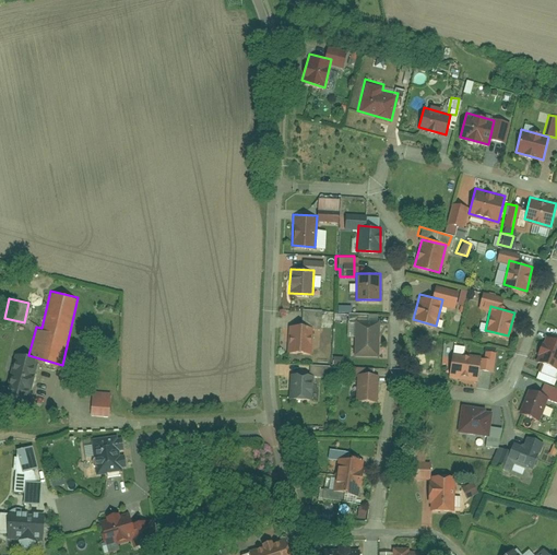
[(379,319),(355,319),(354,353),(378,354),(379,319)]
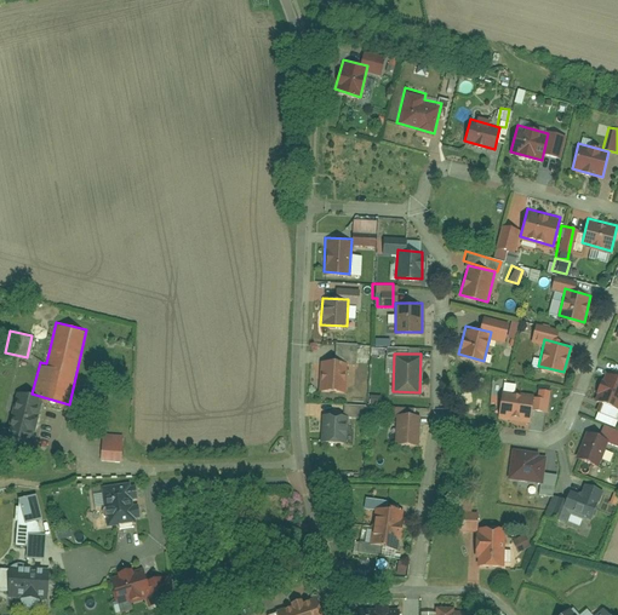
[(347,361),(320,358),(319,388),(345,389),(347,361)]
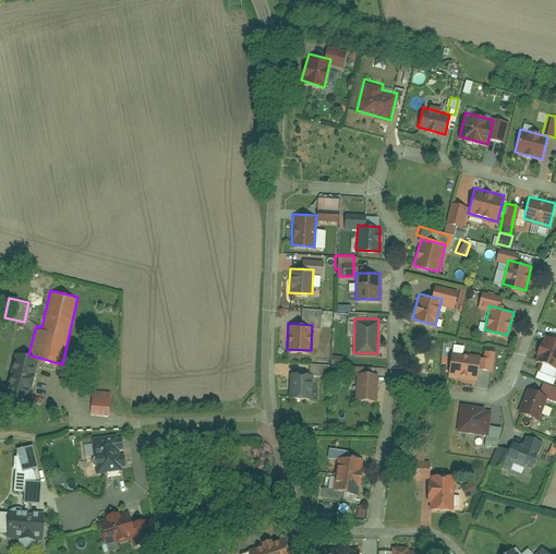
[(547,338),(544,337),(535,360),(539,362),(535,371),(554,378),(555,373),(555,365),(554,365),(555,361),(555,336),(550,334),(547,338)]
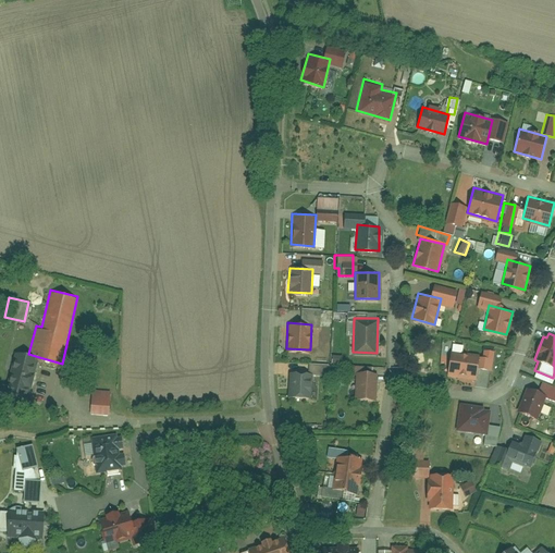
[(28,354),(13,349),(2,394),(28,401),(39,357),(28,354)]
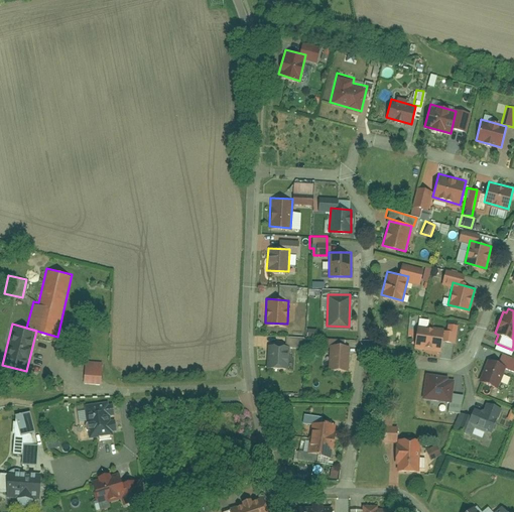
[(443,327),(418,324),(414,346),(440,351),(443,327)]
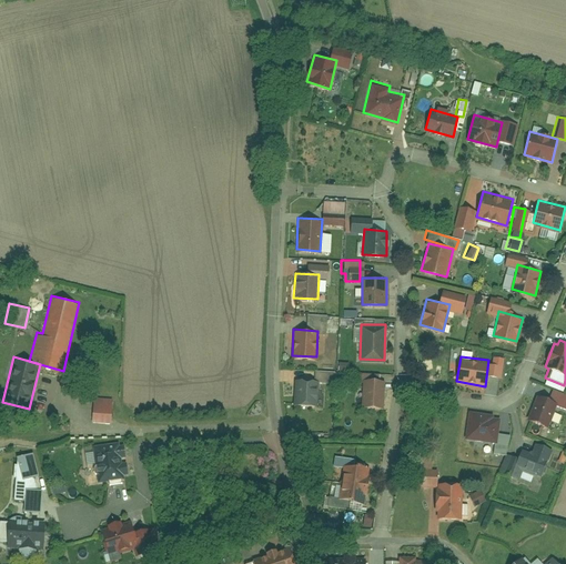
[(317,380),(295,378),(293,403),(317,404),(317,380)]
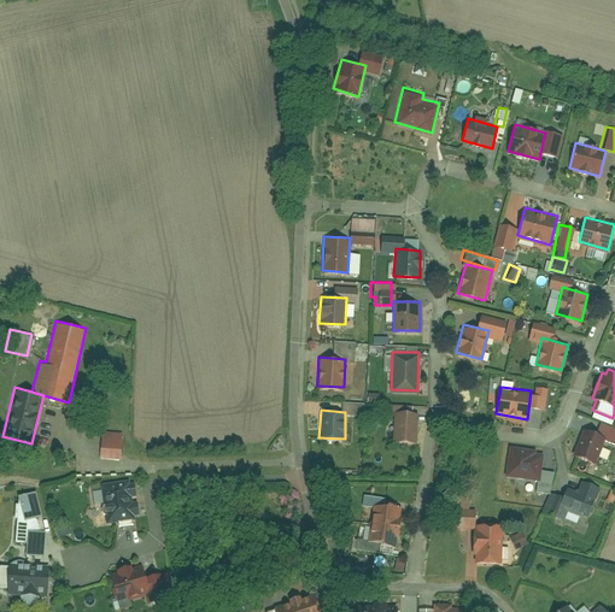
[(419,411),(394,410),(392,440),(417,441),(419,411)]
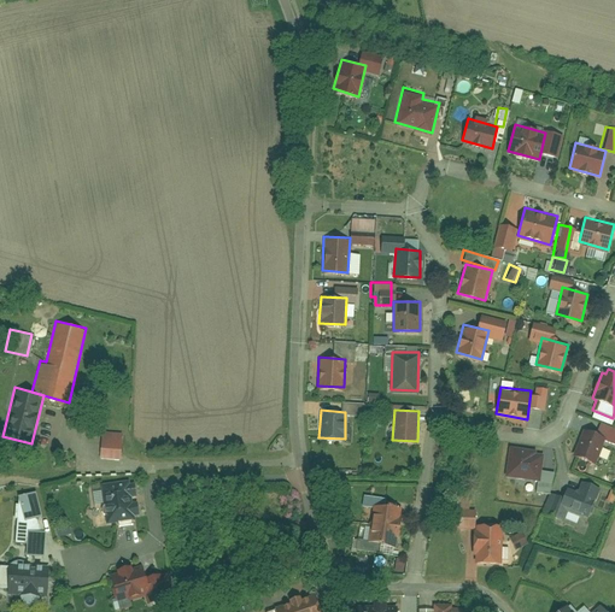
[(604,435),(583,427),(573,452),(595,460),(604,435)]
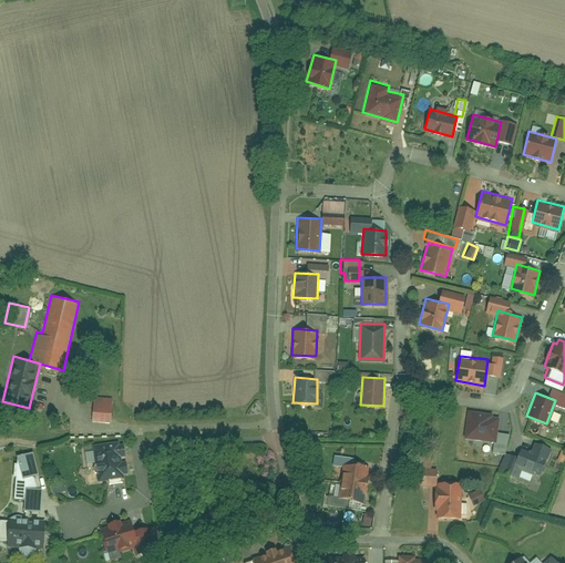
[(108,421),(110,397),(90,395),(88,420),(108,421)]
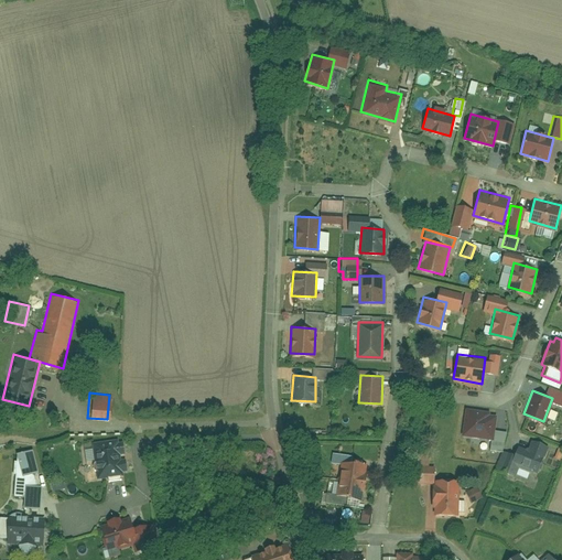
[(490,410),(466,407),(462,433),(493,438),(496,413),(490,413),(490,410)]
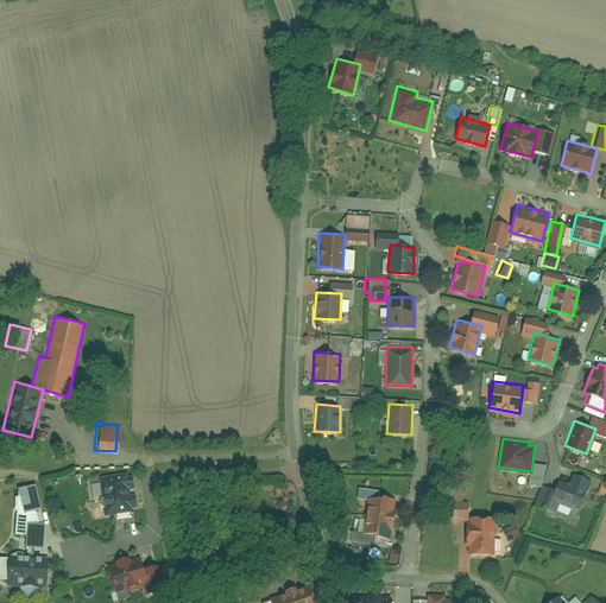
[(131,470),(100,475),(105,514),(136,509),(131,470)]
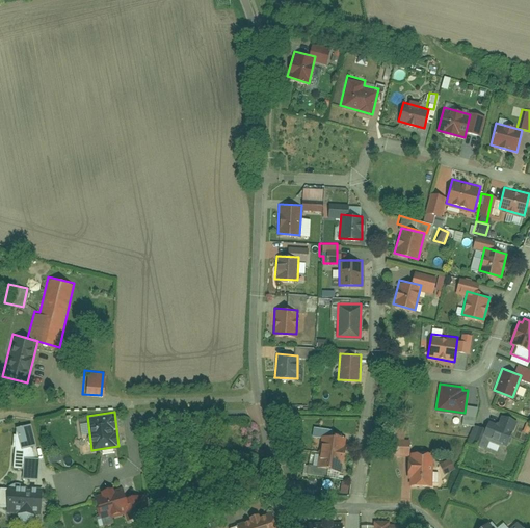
[(498,421),(488,418),(482,434),(507,444),(517,420),(501,414),(498,421)]
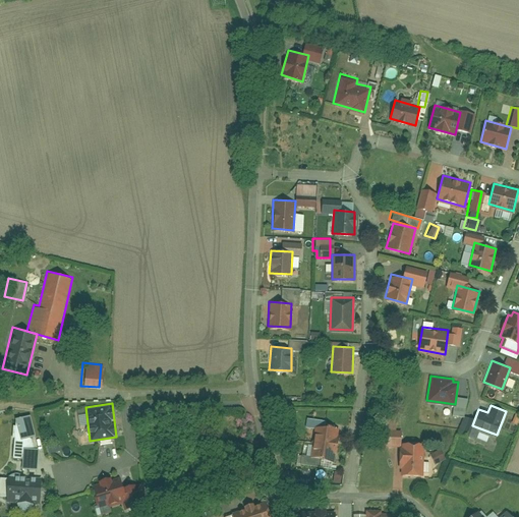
[(18,468),(31,469),(33,416),(10,416),(9,457),(18,457),(18,468)]
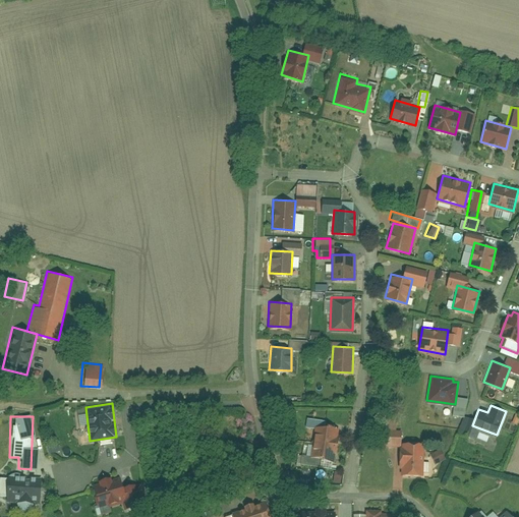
[(398,428),(386,428),(386,416),(378,416),(377,445),(397,445),(398,428)]
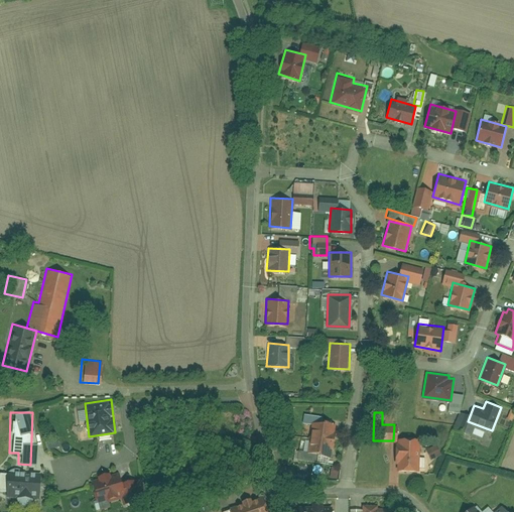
[(336,423),(311,419),(306,451),(333,455),(336,423)]
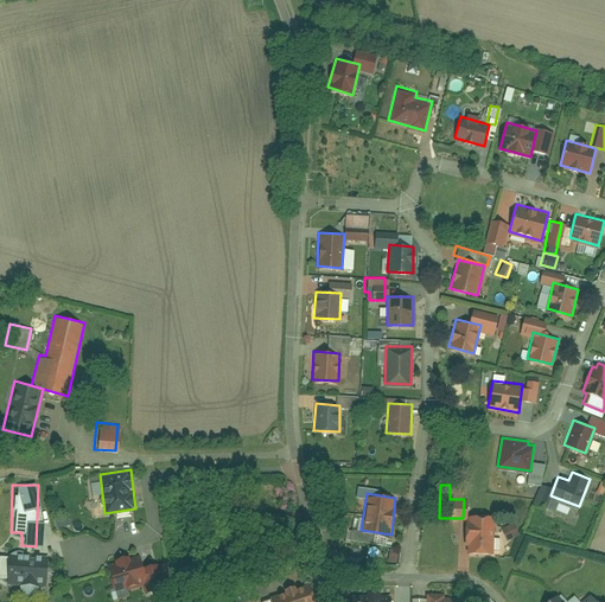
[(495,516),(469,514),(469,525),(466,525),(465,544),(469,544),(467,552),(494,552),(495,516)]
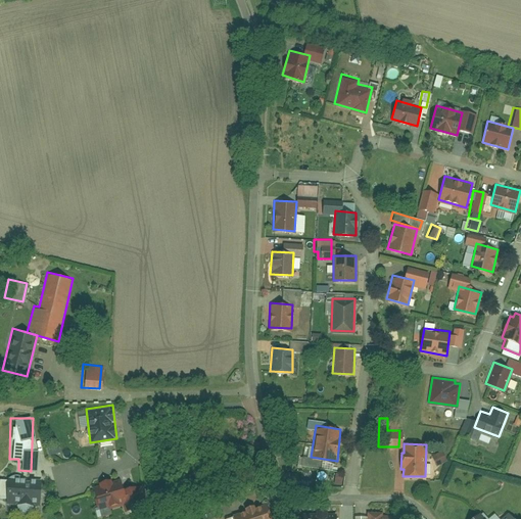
[(432,463),(444,461),(441,450),(430,453),(432,463)]
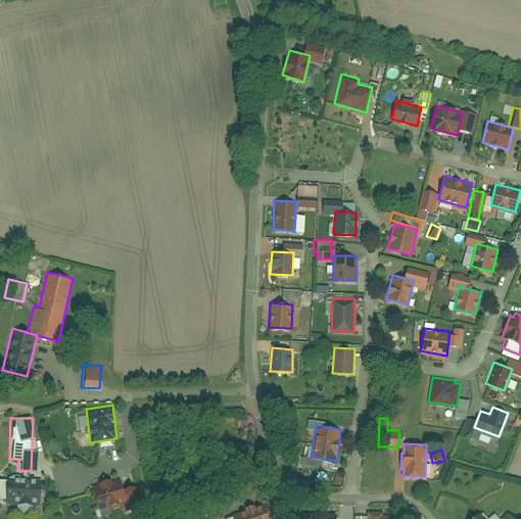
[(214,485),(223,497),(234,487),(225,475),(214,485)]
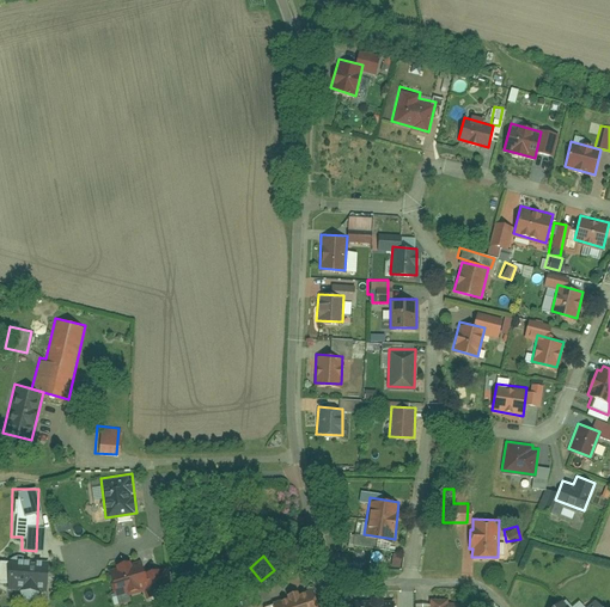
[(48,560),(10,557),(7,586),(48,588),(48,560)]
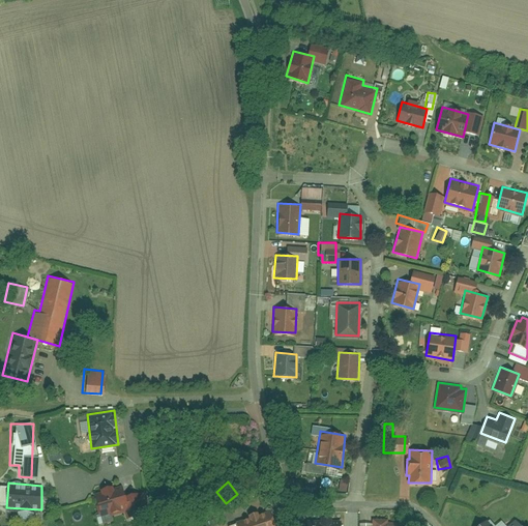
[(121,484),(94,492),(101,516),(129,507),(121,484)]
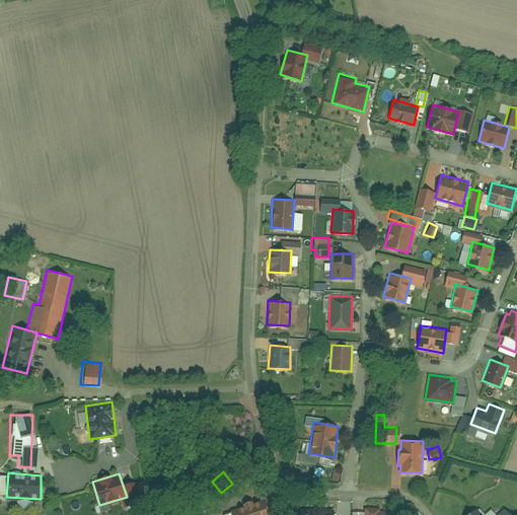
[(230,508),(232,514),(271,514),(266,498),(230,508)]
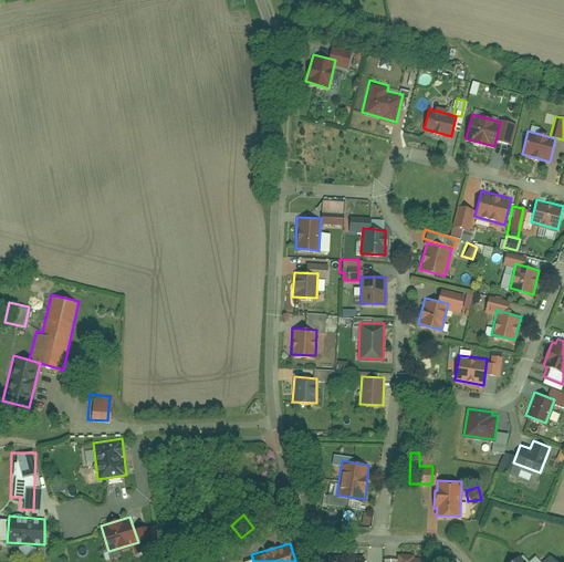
[(364,561),(365,554),(327,552),(326,561),(364,561)]
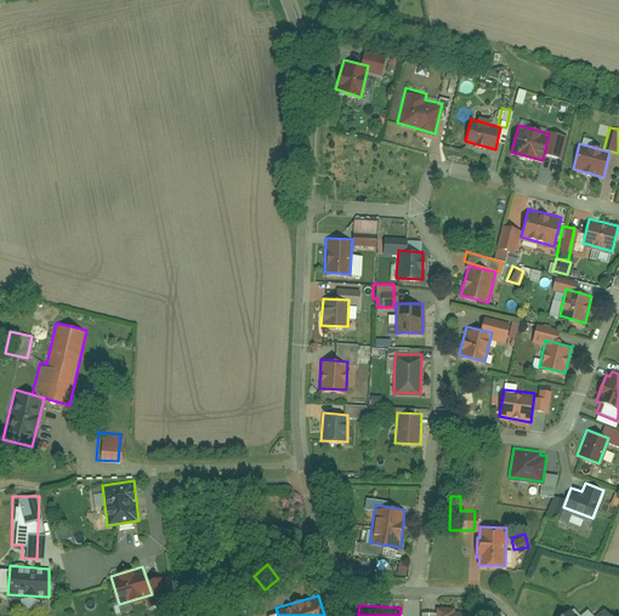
[(454,605),(436,605),(435,615),(467,615),(469,610),(454,610),(454,605)]
